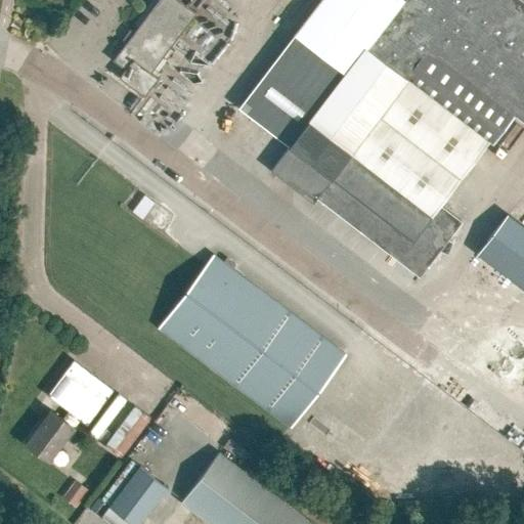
[(119,78),(143,97),(158,79),(150,73),(195,14),(175,0),(160,0),(113,61),(124,70),(119,78)]
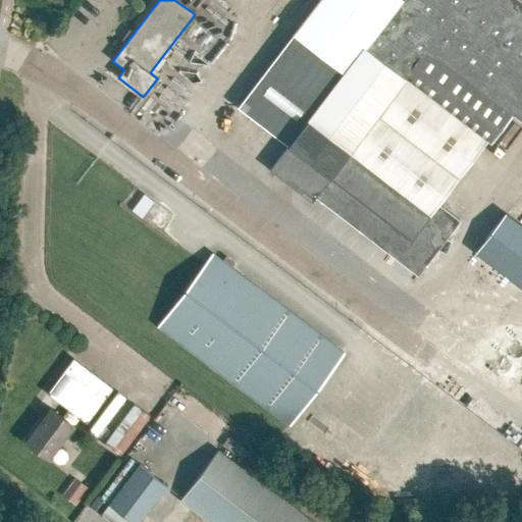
[(320,0),(239,107),(289,145),(269,170),(311,202),(314,197),(417,276),(458,223),(436,206),(486,142),(490,145),(513,116),(521,122),(521,4),(516,0),(320,0)]
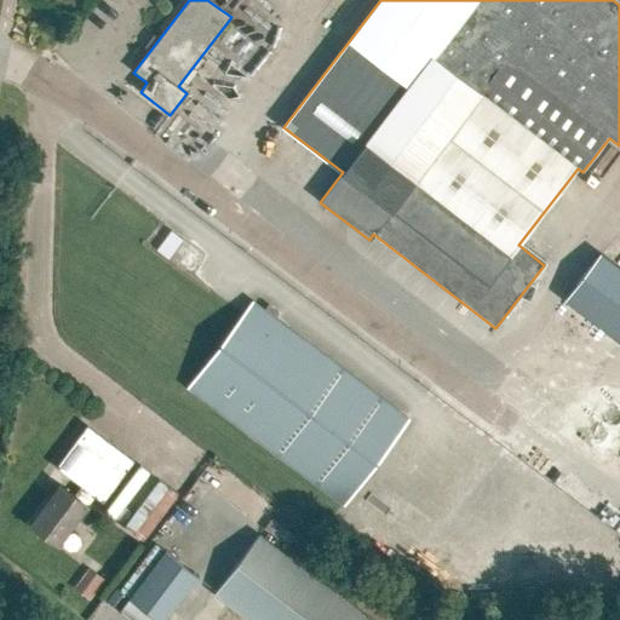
[(336,181),(314,161),(299,178),(321,197),(336,181)]
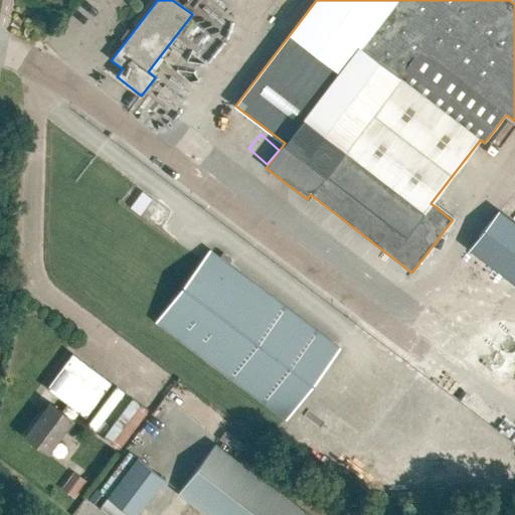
[(142,212),(150,195),(140,190),(132,207),(142,212)]
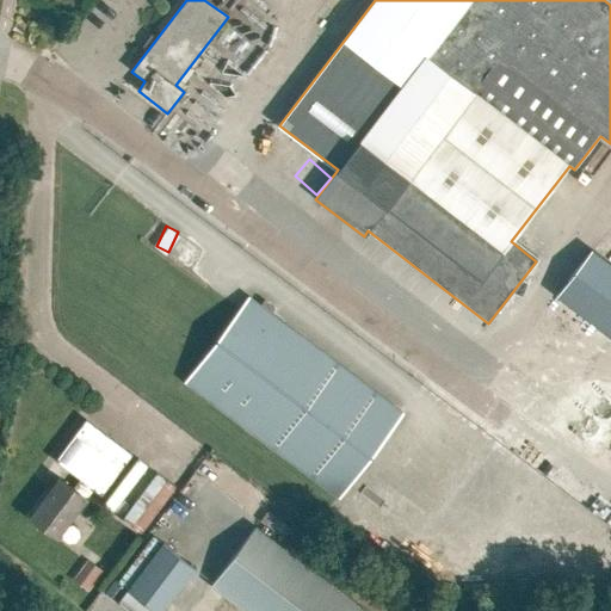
[(559,297),(610,337),(610,267),(592,253),(559,297)]
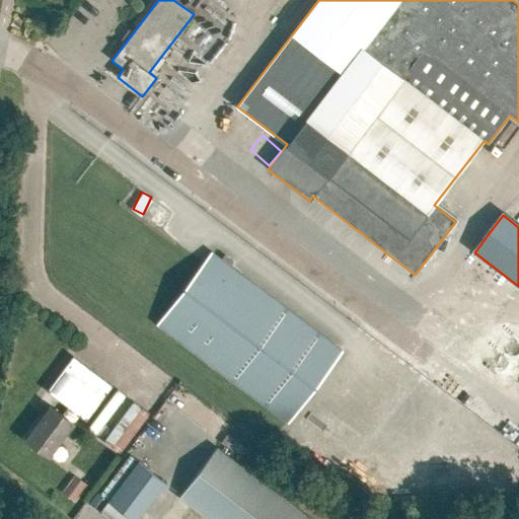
[(211,254),(157,324),(287,423),(341,352),(211,254)]
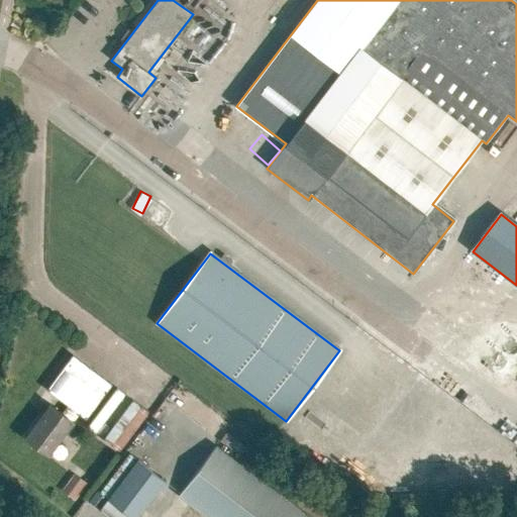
[(44,390),(66,405),(83,418),(108,384),(70,355),(44,390)]
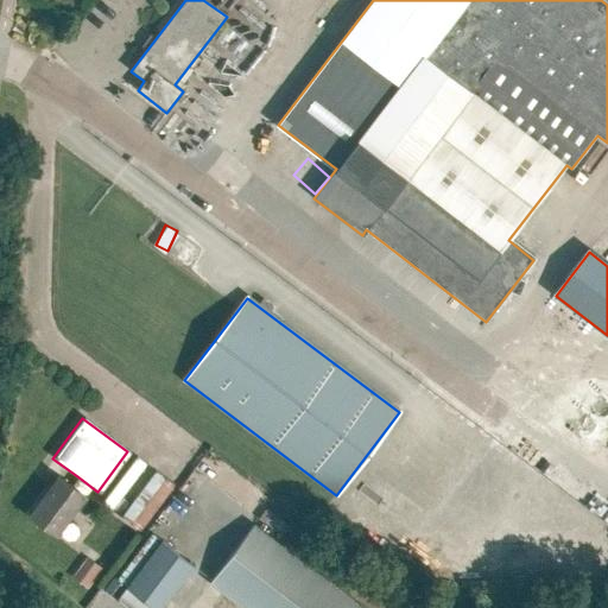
[(143,529),(175,483),(154,469),(122,514),(143,529)]
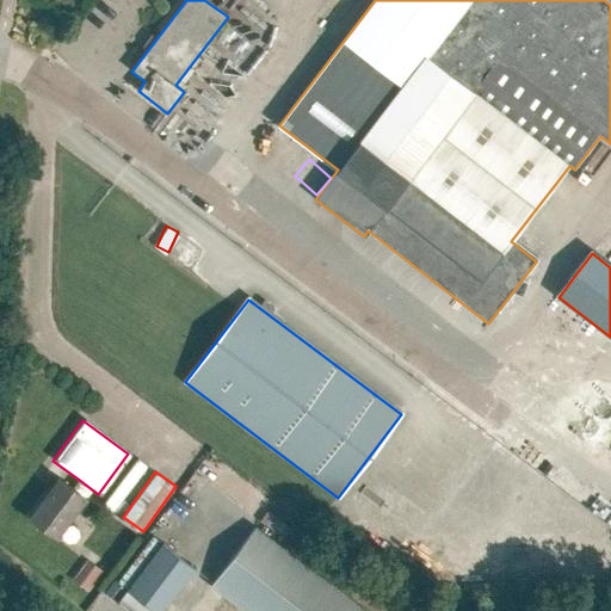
[(59,479),(31,517),(56,535),(84,497),(59,479)]
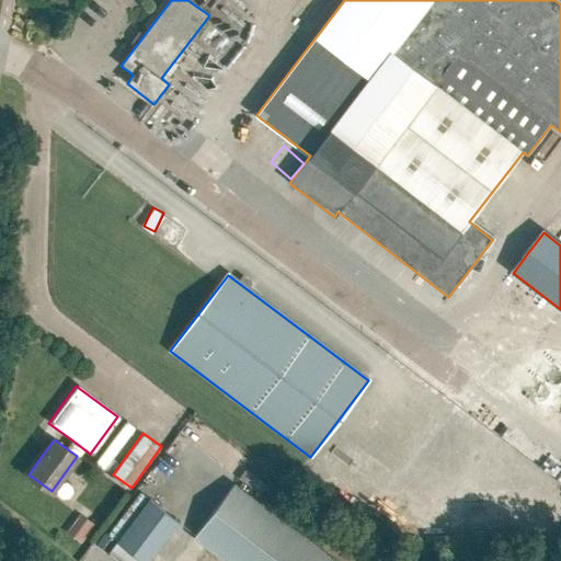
[(224,560),(335,560),(231,483),(192,537),(224,560)]
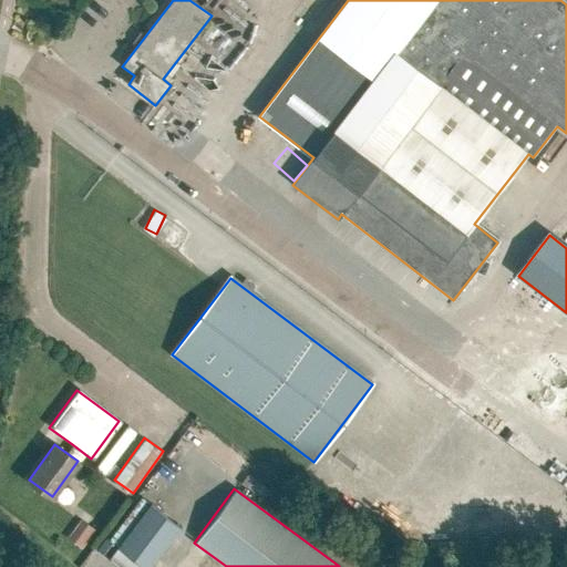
[(107,560),(116,566),(148,566),(178,528),(147,506),(107,560)]
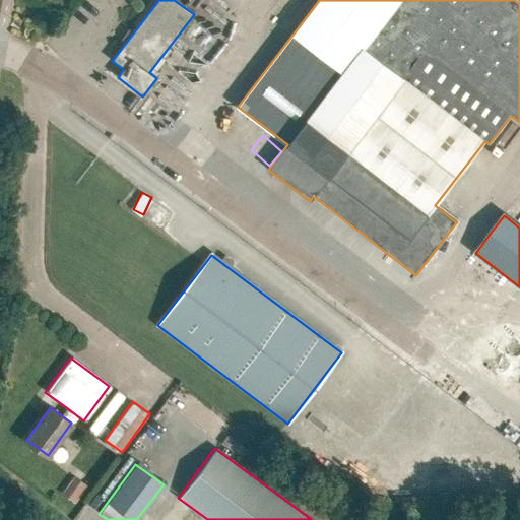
[(66,497),(80,508),(93,490),(79,479),(66,497)]
